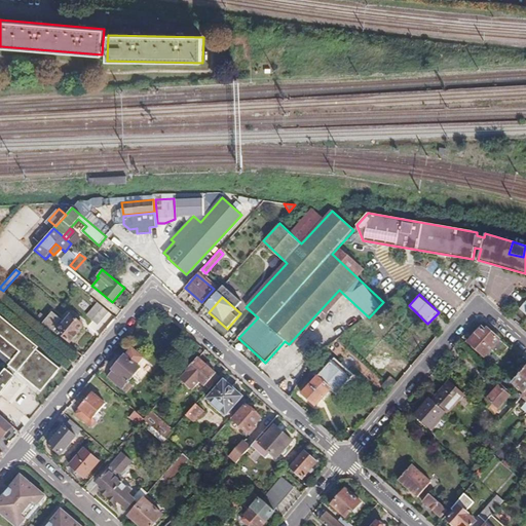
[(98,324),(108,311),(98,302),(87,315),(98,324)]
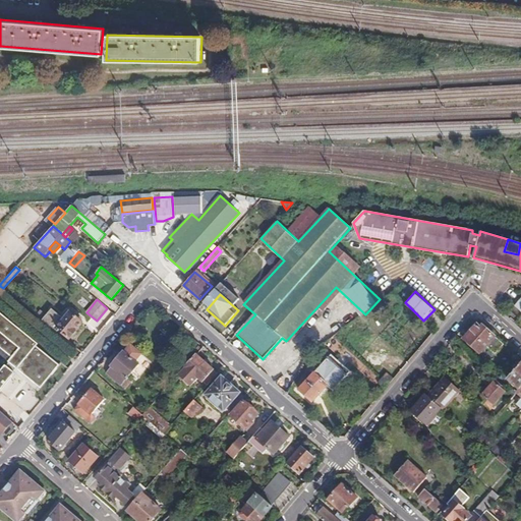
[(52,308),(42,320),(57,332),(58,330),(69,339),(77,329),(76,328),(81,322),(70,312),(64,319),(52,308)]
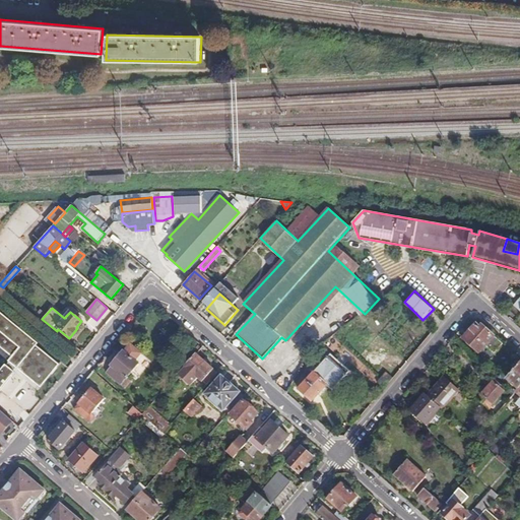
[(0,311),(0,350),(11,361),(0,374),(0,393),(21,368),(43,386),(62,362),(0,311)]
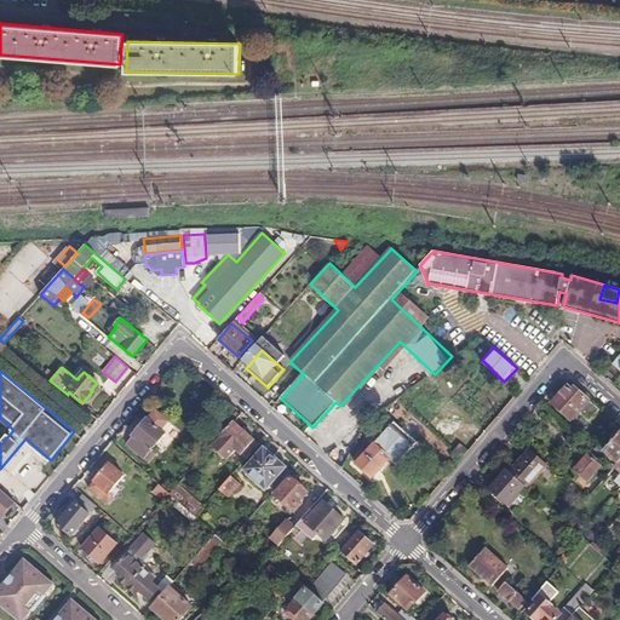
[(600,412),(574,389),(572,392),(567,388),(551,405),(570,422),(578,414),(589,424),(600,412)]
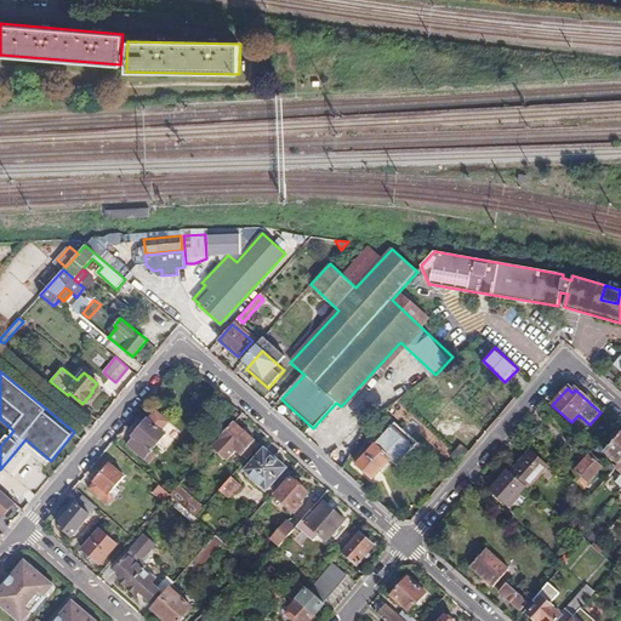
[(68,396),(81,406),(83,404),(69,393),(68,396)]
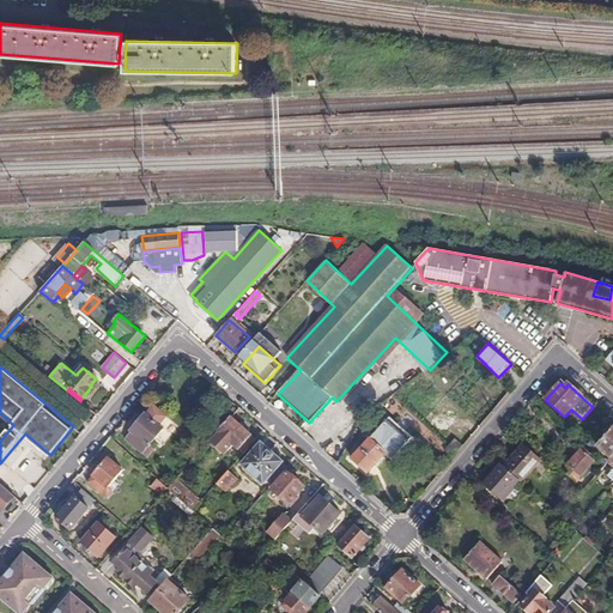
[(170,423),(153,408),(146,416),(145,414),(125,438),(149,459),(155,451),(149,447),(157,437),(170,423)]
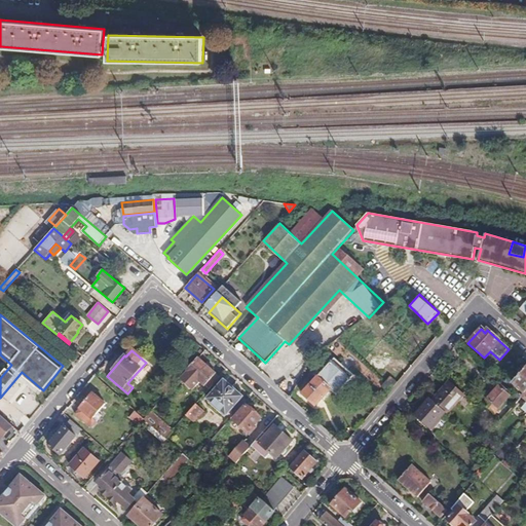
[(220,376),(198,359),(180,379),(187,386),(194,378),(209,389),(220,376)]
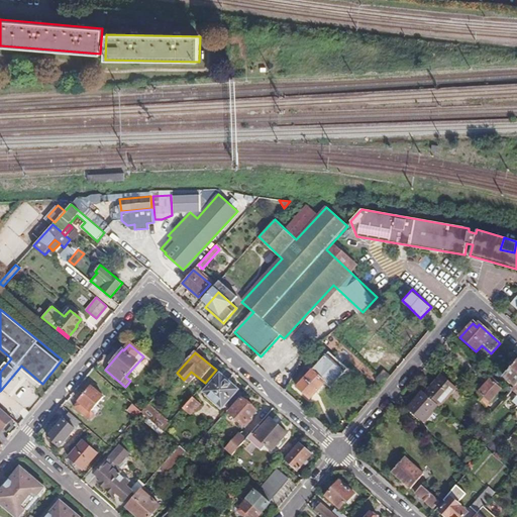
[(344,372),(325,354),(297,387),(311,399),(324,384),(330,389),(344,372)]
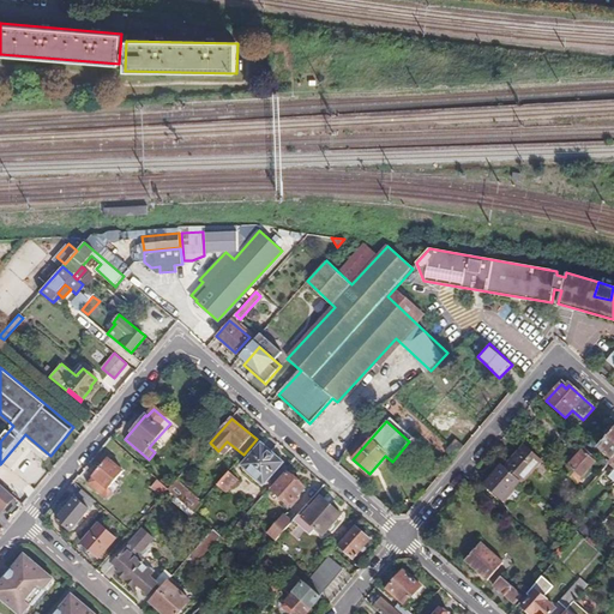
[(184,434),(170,423),(157,438),(170,449),(184,434)]
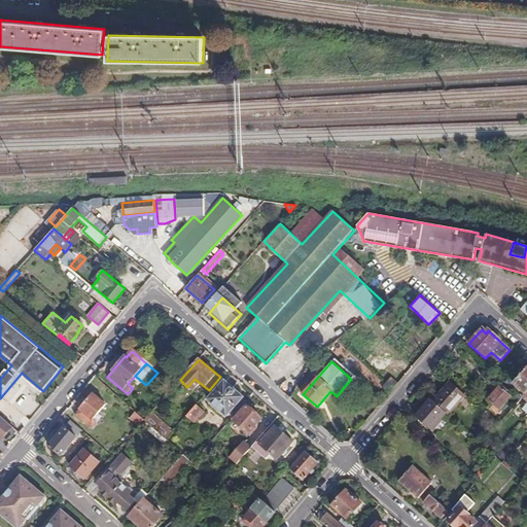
[(526,369),(510,388),(522,398),(523,397),(526,392),(526,369)]
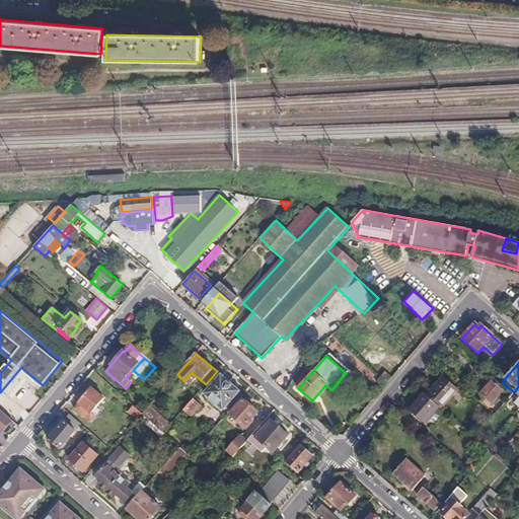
[(384,387),(393,376),(386,371),(377,382),(384,387)]
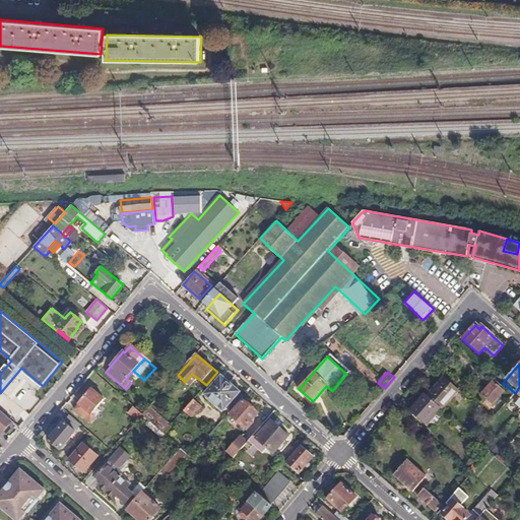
[(222,409),(231,401),(239,391),(221,377),(205,395),(222,409)]
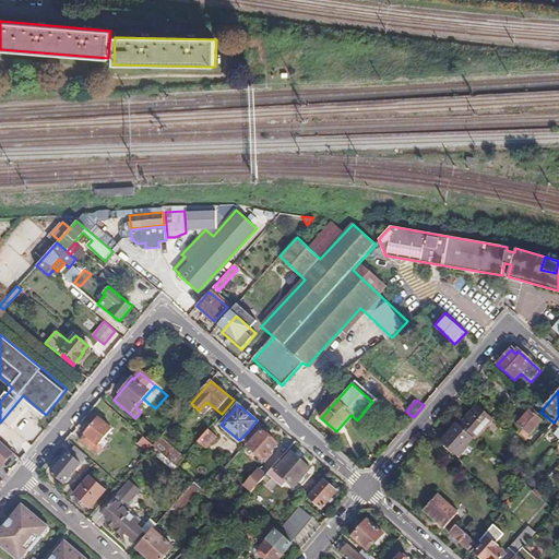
[(473,438),(475,440),(494,419),(477,405),(459,426),(473,438)]
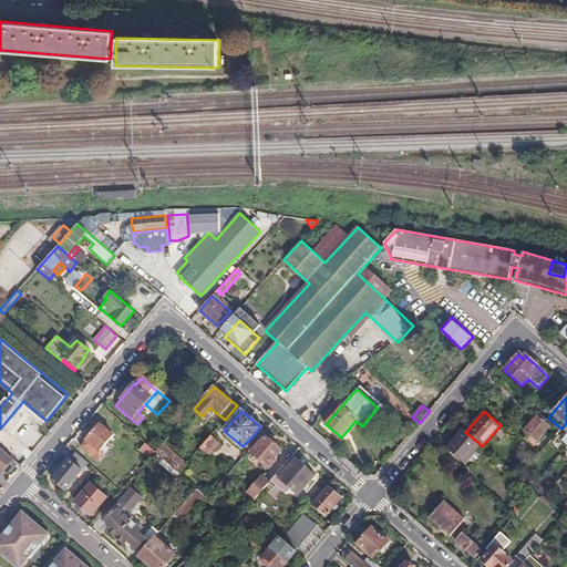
[(537,415),(519,435),(532,446),(549,426),(537,415)]
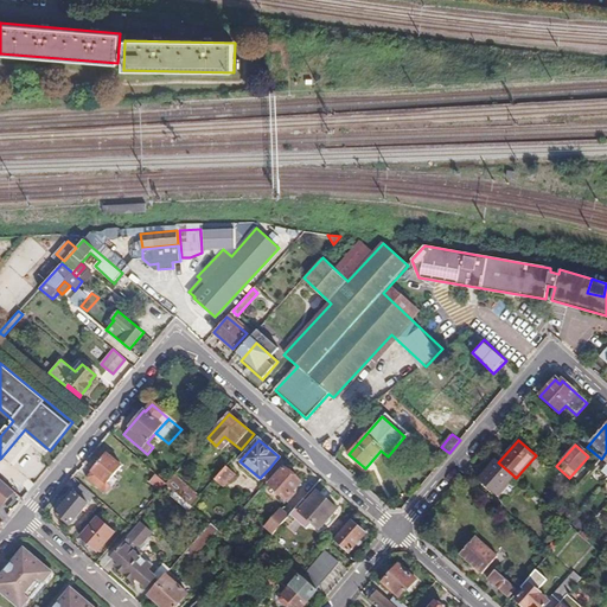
[(121,468),(107,454),(87,479),(104,494),(110,487),(107,485),(121,468)]
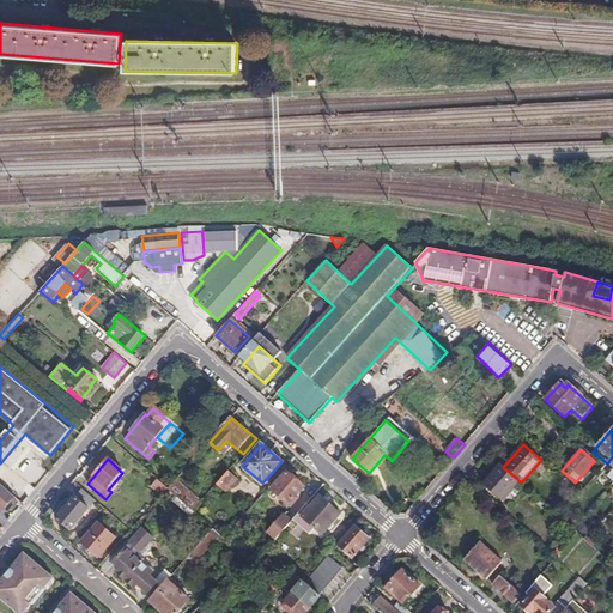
[(278,478),(289,467),(281,461),(272,473),(278,478)]
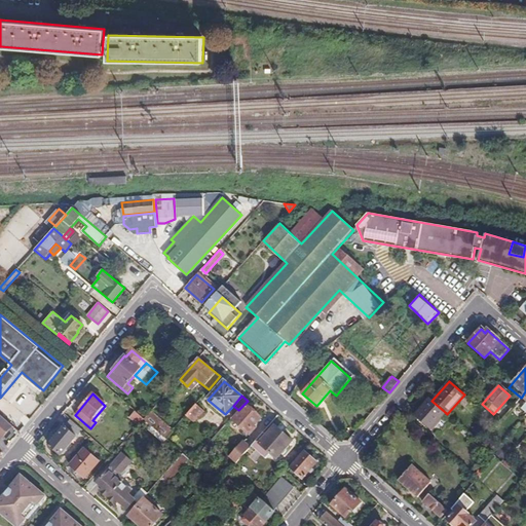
[(445,412),(431,401),(430,399),(416,416),(430,429),(445,412)]
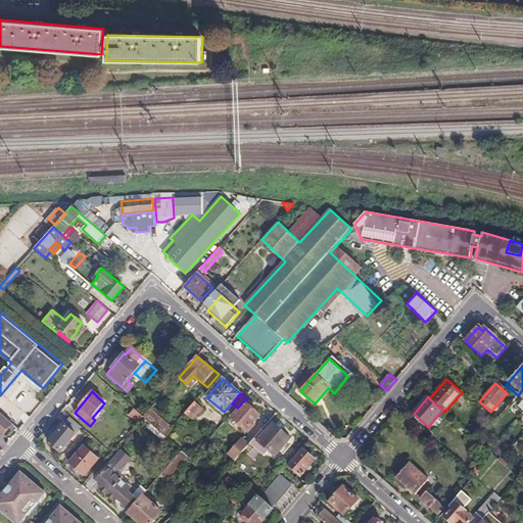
[(203,410),(194,401),(185,413),(193,421),(203,410)]
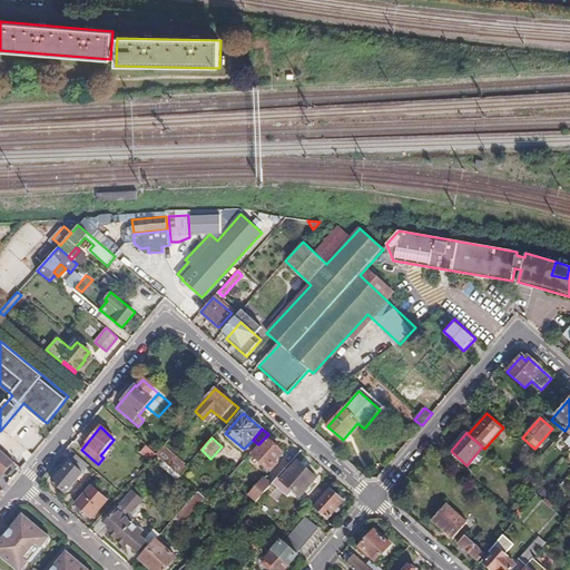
[(283,453),(266,439),(253,455),(268,469),(283,453)]
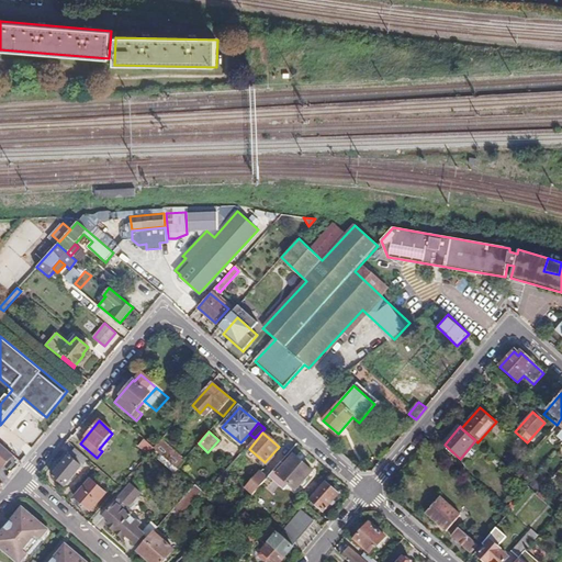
[(150,452),(154,448),(150,445),(146,441),(141,448),(148,453),(149,453),(150,452)]
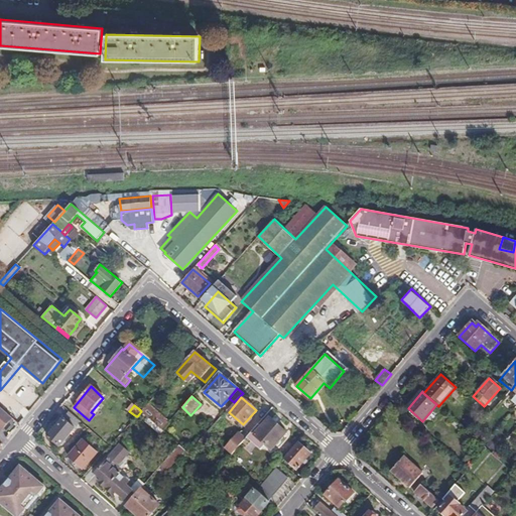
[(0,427),(2,429),(12,418),(0,407),(0,427)]
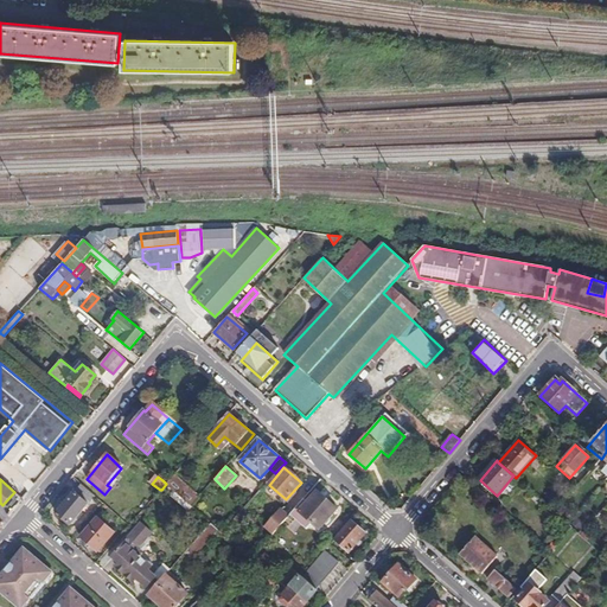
[(170,481),(166,484),(191,505),(196,500),(171,479),(170,481)]
